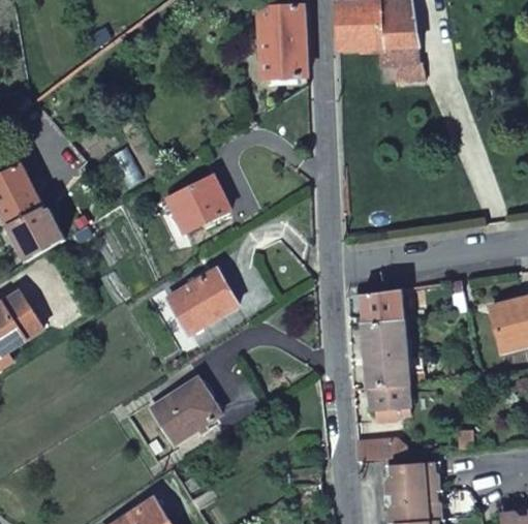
[(332,0),(335,45),(378,44),(379,63),(393,64),(393,80),(412,80),(412,88),(425,87),(409,0),(332,0)]
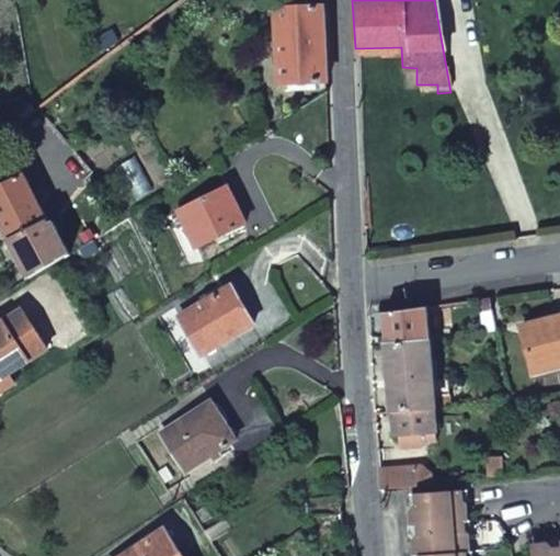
[(274,6),(278,80),(323,78),(320,4),(274,6)]
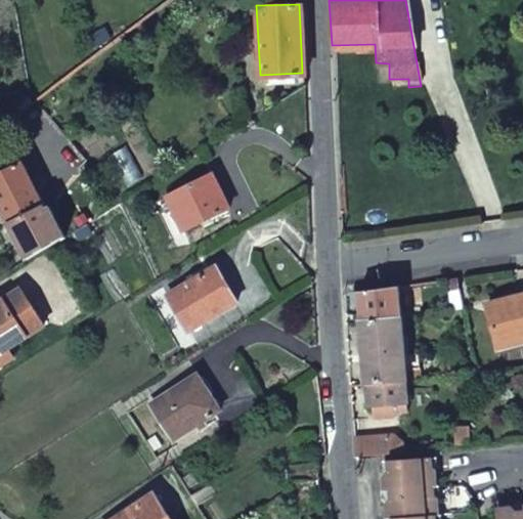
[(42,203),(20,160),(0,170),(0,204),(26,256),(62,233),(47,202),(42,203)]
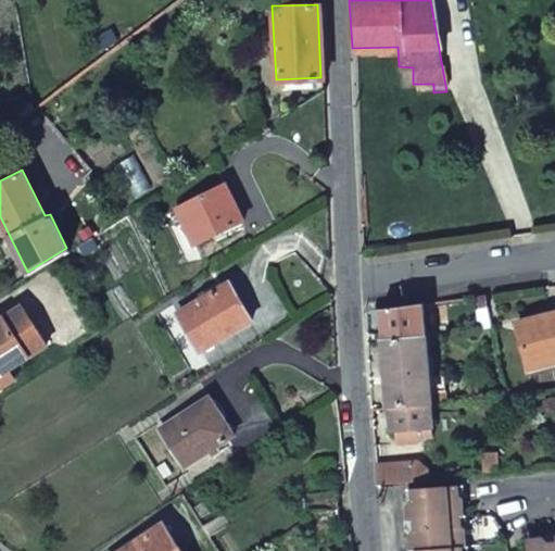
[(193,242),(241,217),(224,182),(176,207),(193,242)]
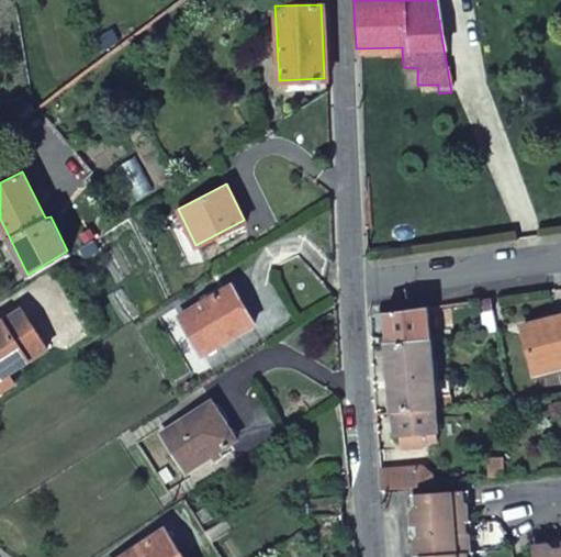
[(201,349),(251,320),(229,281),(179,312),(201,349)]
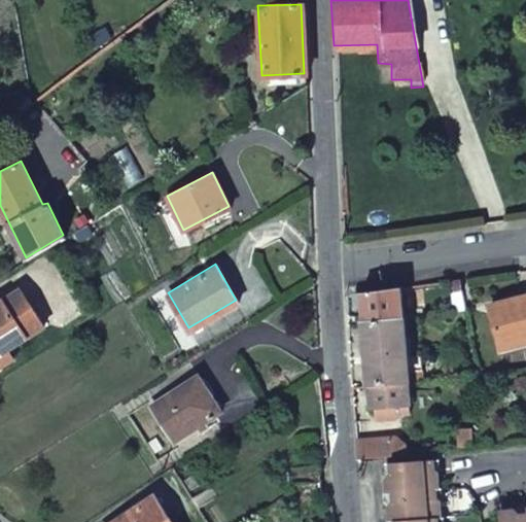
[(460,275),(450,276),(451,287),(462,286),(460,275)]
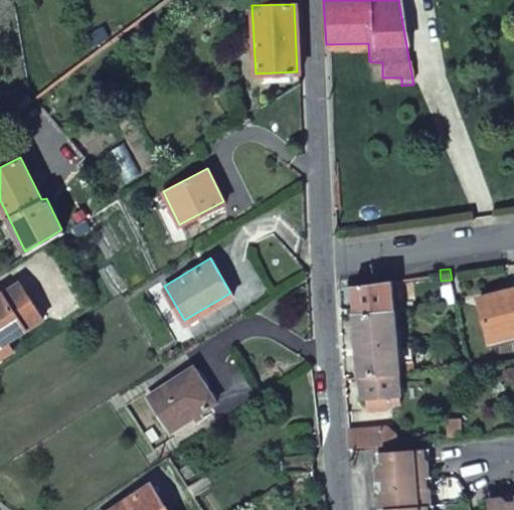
[(355,310),(394,306),(392,278),(348,284),(348,289),(353,289),(355,310)]
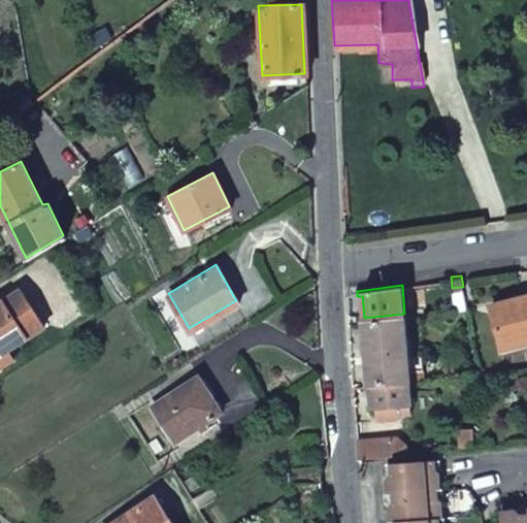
[(0,349),(5,347),(41,323),(19,287),(0,298),(0,349)]
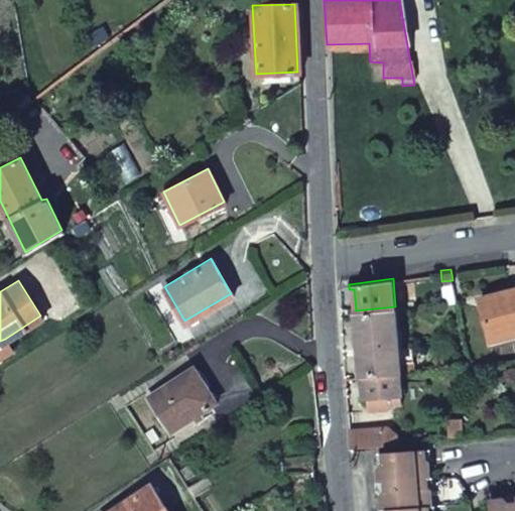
[(490,338),(514,332),(514,290),(510,291),(509,288),(508,289),(479,294),(490,338)]
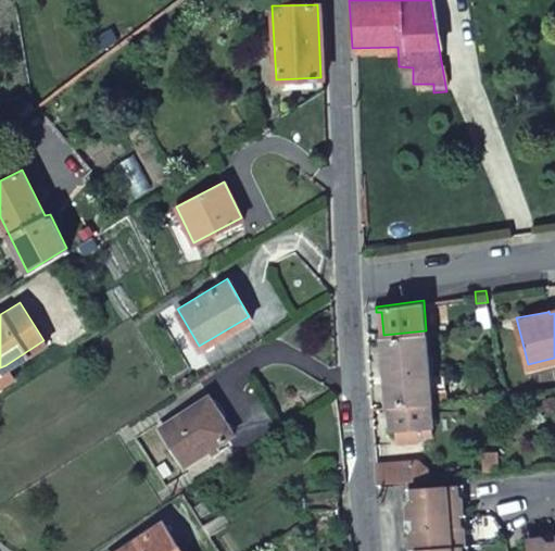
[(428,368),(426,330),(383,335),(387,400),(429,396),(428,385),(428,368)]
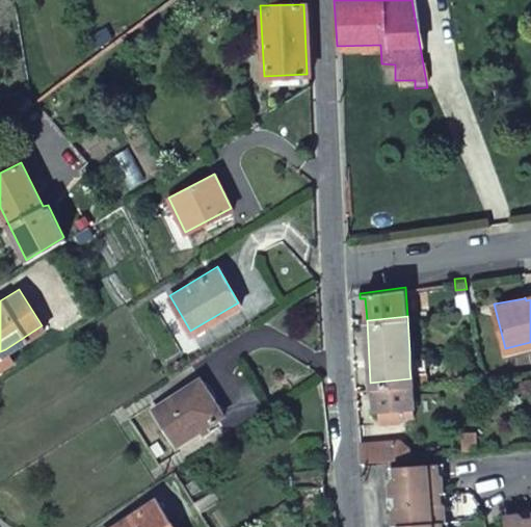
[(0,363),(9,358),(5,349),(0,351),(0,363)]
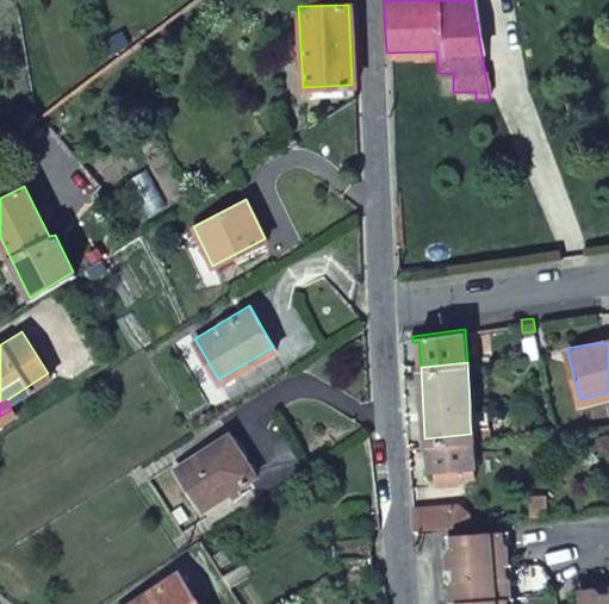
[(485,404),(470,404),(470,422),(484,421),(484,415),(486,415),(485,404)]
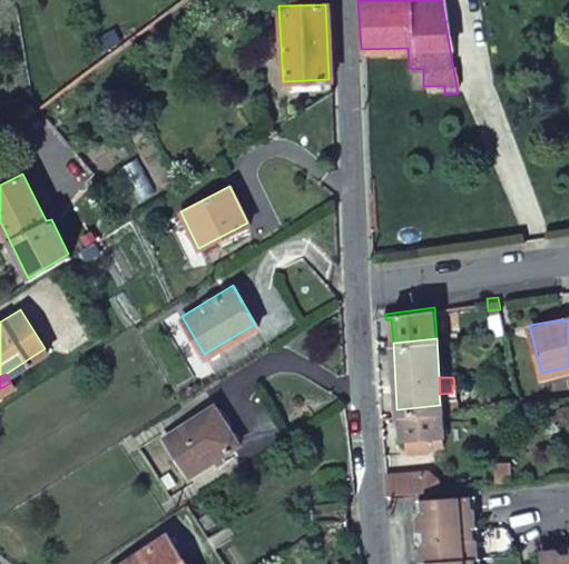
[(452,393),(439,394),(440,405),(457,404),(489,401),(487,385),(454,387),(452,387),(452,393)]
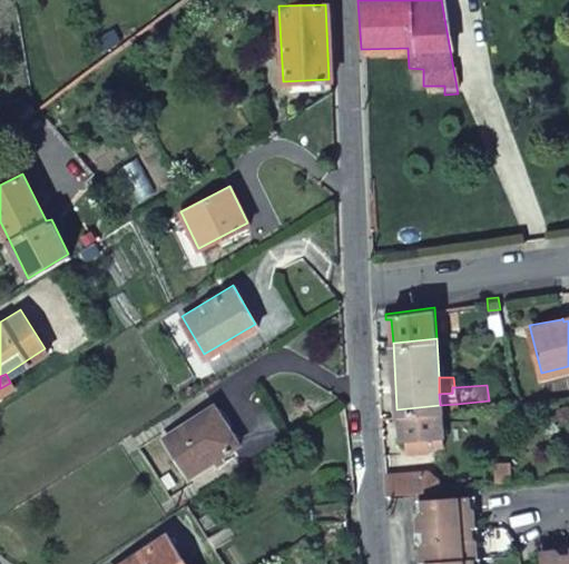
[(236,442),(213,403),(160,435),(185,473),(236,442)]
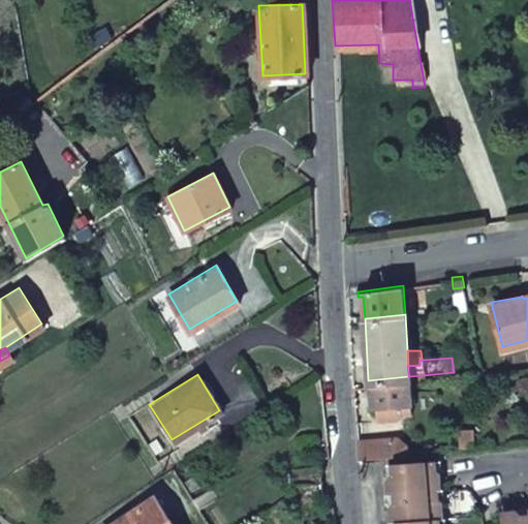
[(408,376),(368,380),(370,412),(375,412),(376,423),(398,421),(404,415),(410,415),(408,376)]
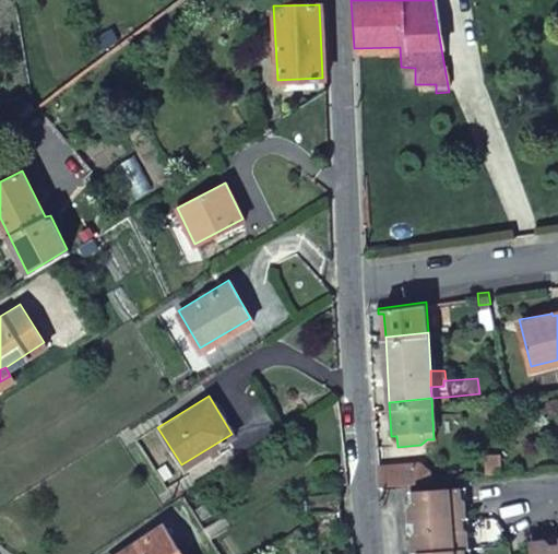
[(417,462),(376,467),(379,485),(427,481),(426,469),(417,462)]
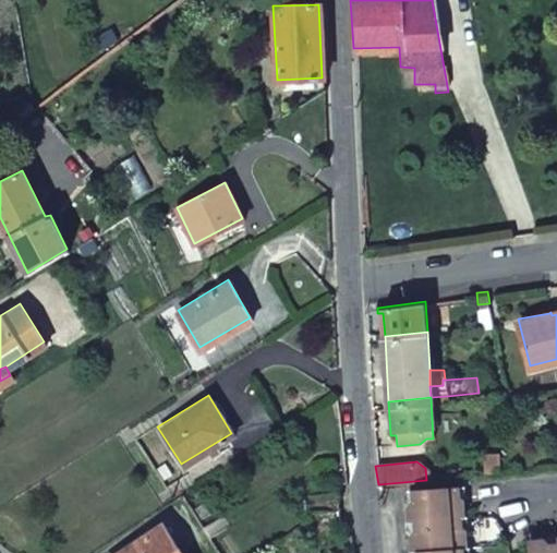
[(458,485),(414,489),(414,500),(409,504),(410,520),(415,519),(460,517),(463,516),(462,501),(459,499),(458,485)]
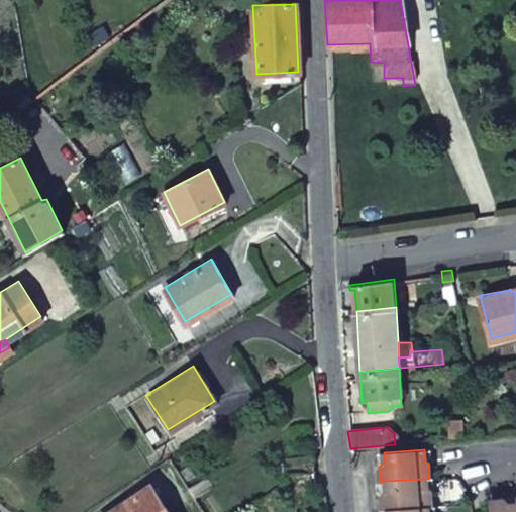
[(309,451),(279,454),(281,472),(311,469),(309,451)]
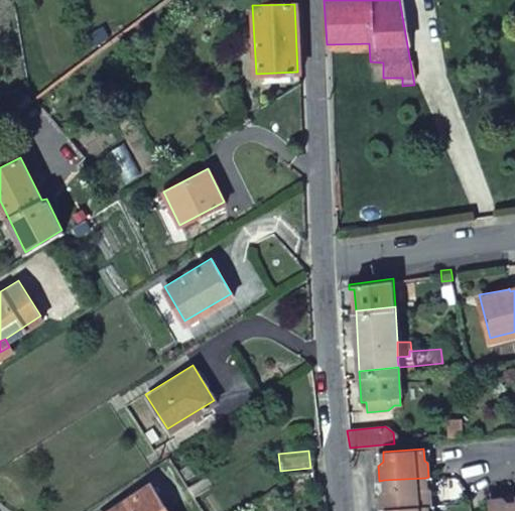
[(281,489),(311,485),(310,468),(280,471),(280,478),(281,489)]
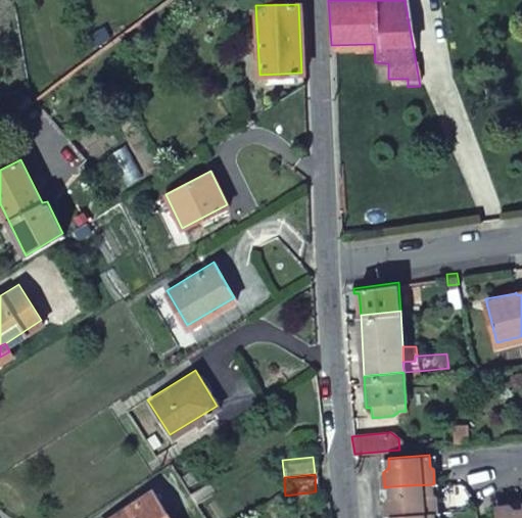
[(391,497),(386,501),(387,516),(392,516),(433,513),(437,512),(435,497),(432,495),(431,484),(389,486),(391,497)]
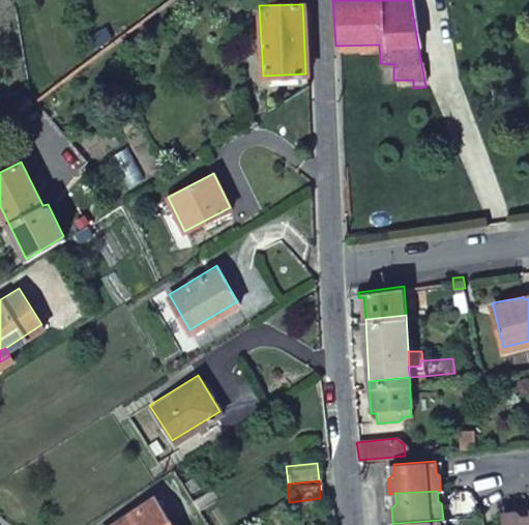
[(173,524),(155,495),(108,524),(173,524)]
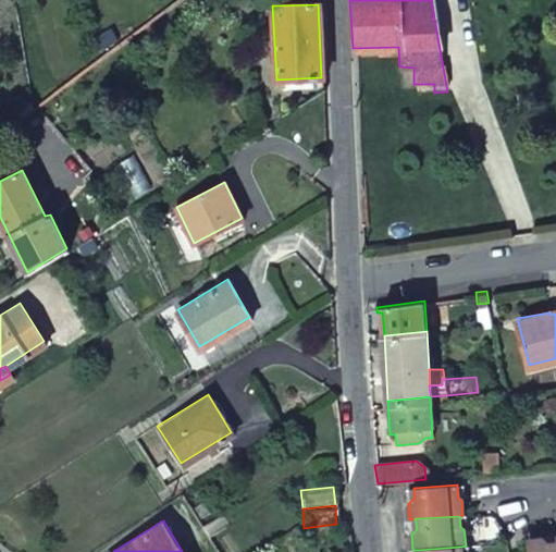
[(555,551),(555,541),(548,542),(543,537),(526,539),(527,551),(555,551)]
